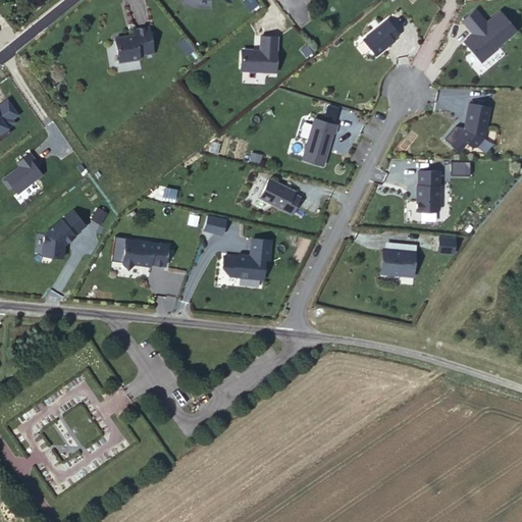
[(497,47),(517,29),(499,8),(486,19),(476,7),(460,19),(472,33),(462,41),(482,62),(499,49),(497,47)]
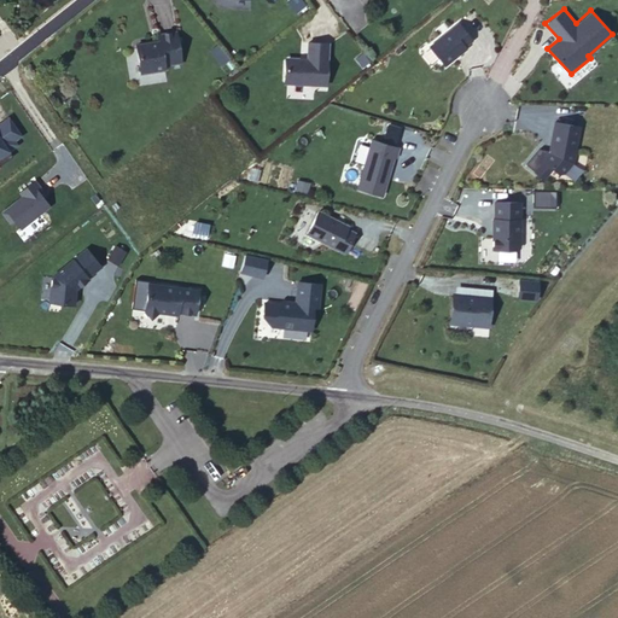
[(473,41),(459,24),(430,47),(444,68),(468,50),(466,47),(473,41)]
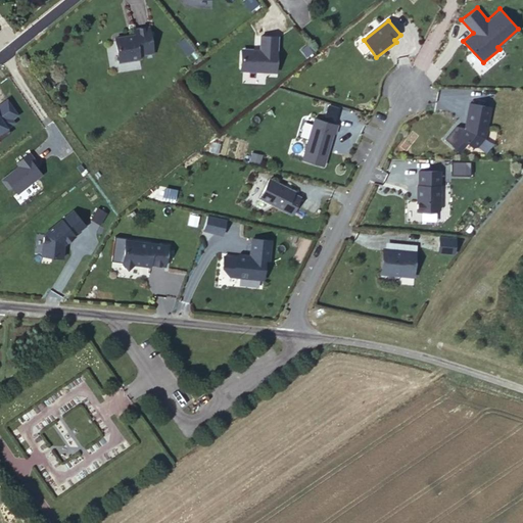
[(154,49),(149,22),(134,26),(136,31),(115,35),(120,58),(140,55),(139,52),(154,49)]
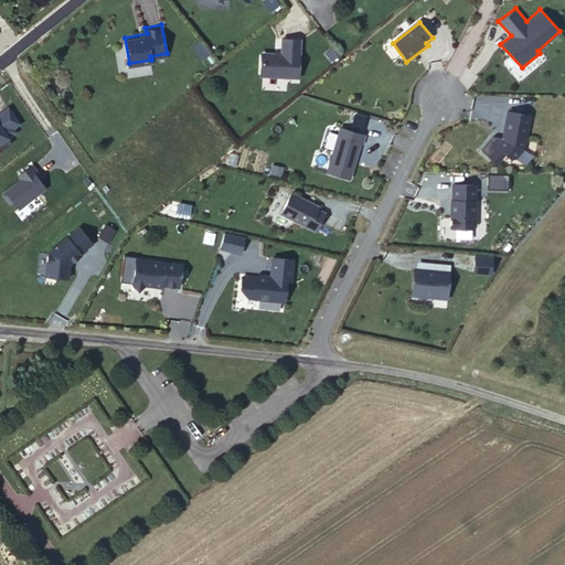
[(298,75),(300,36),(283,35),(281,51),(262,50),(260,73),(298,75)]
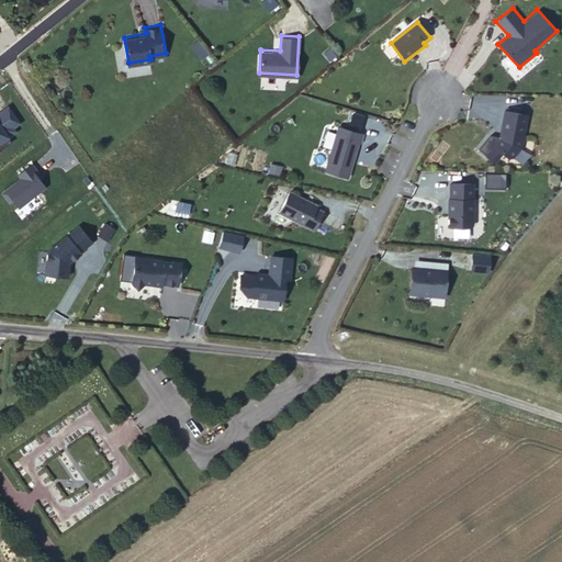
[(198,40),(190,46),(202,59),(210,53),(198,40)]
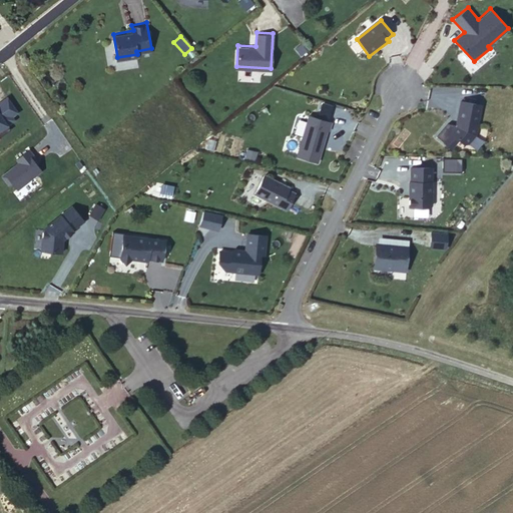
[(296,47),(301,54),(308,49),(302,42),(296,47)]
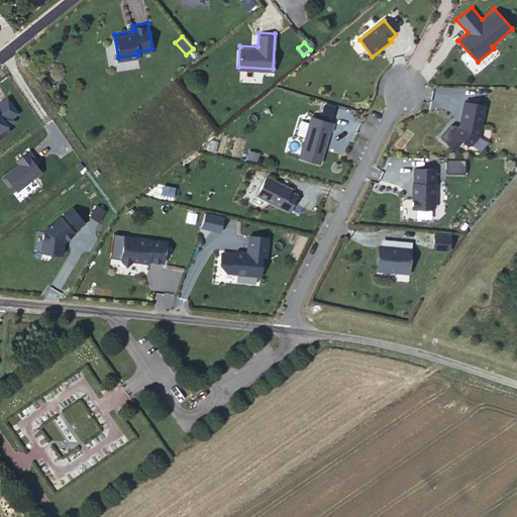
[(480,137),(485,106),(464,103),(460,127),(456,134),(470,146),(480,137)]
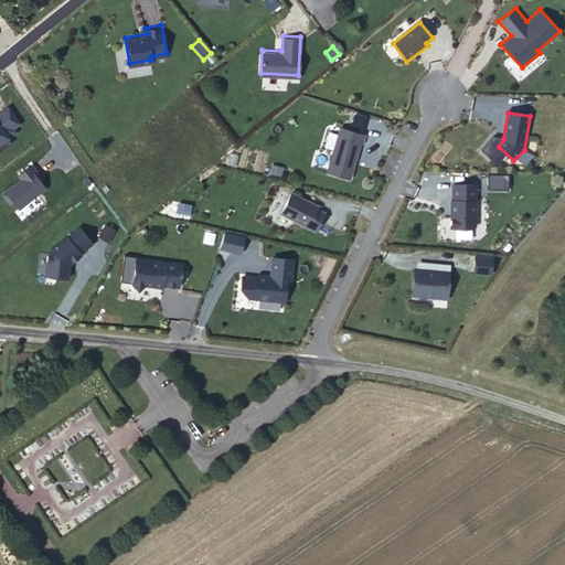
[(366,135),(339,127),(326,173),(350,181),(360,145),(363,146),(366,135)]
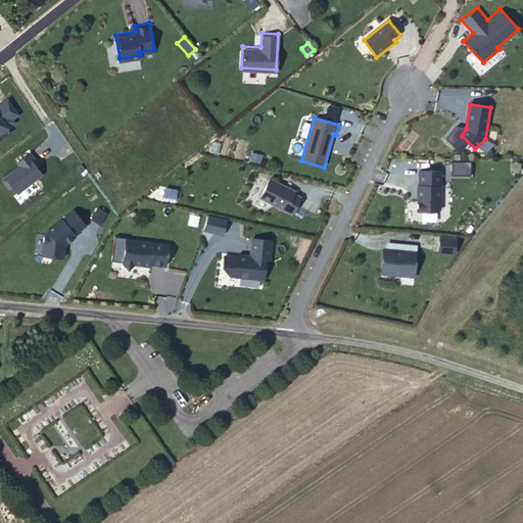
[(440,210),(441,172),(416,172),(416,214),(437,214),(440,210)]
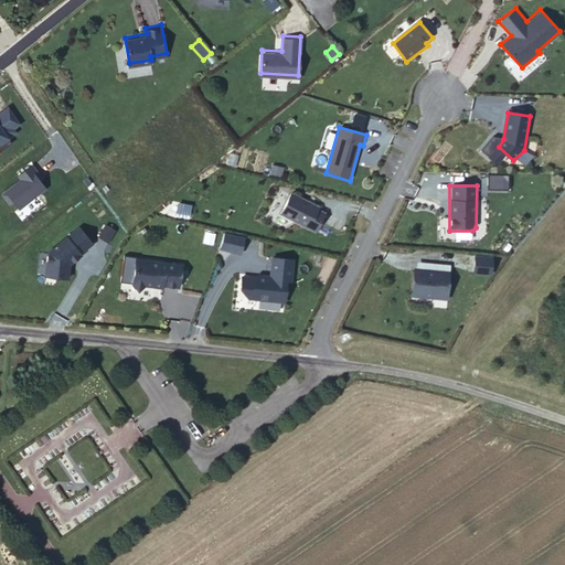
[(319,208),(290,193),(279,215),(316,234),(324,214),(318,211),(319,208)]
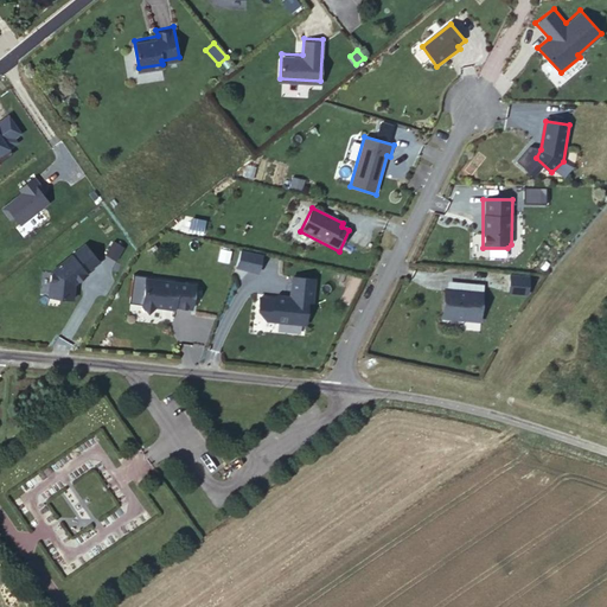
[(106,254),(116,261),(125,247),(114,241),(106,254)]
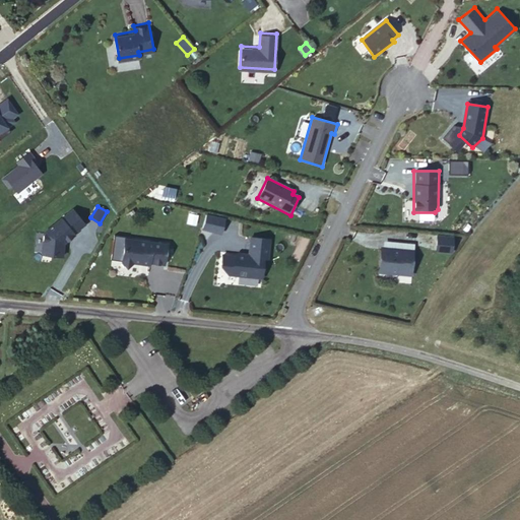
[(86,226),(72,209),(43,234),(40,255),(63,258),(64,245),(86,226)]
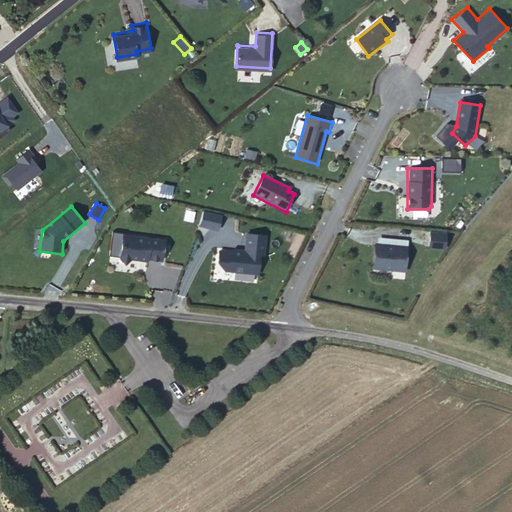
[(265,257),(267,235),(246,233),(244,252),(218,249),(216,263),(225,272),(259,276),(260,257),(265,257)]
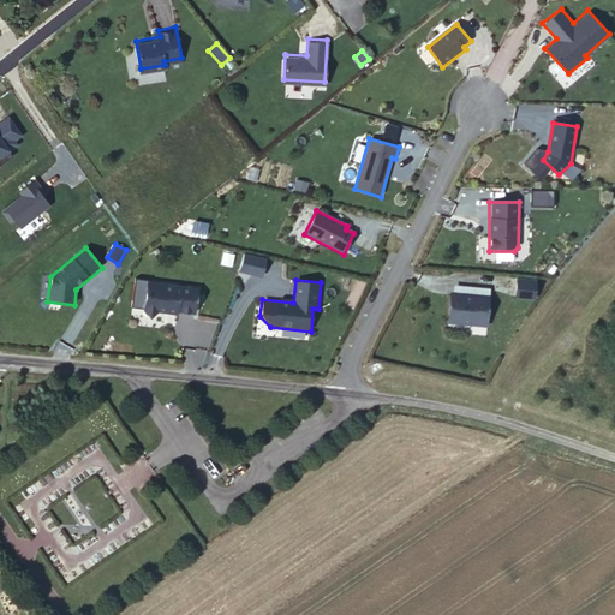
[(197,288),(147,281),(143,311),(180,317),(180,312),(195,315),(197,288)]
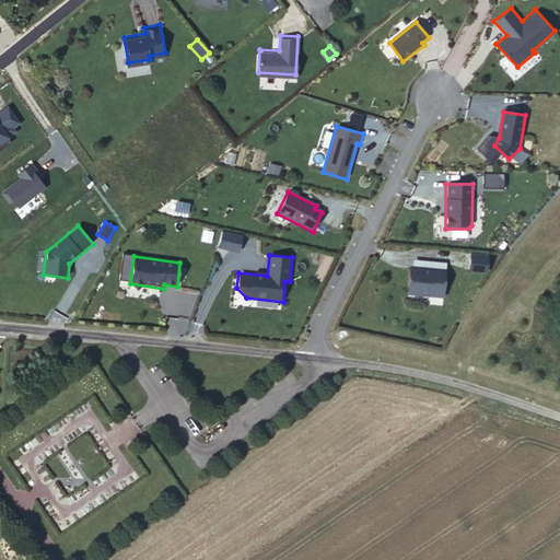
[(444,299),(446,263),(410,260),(406,295),(444,299)]
